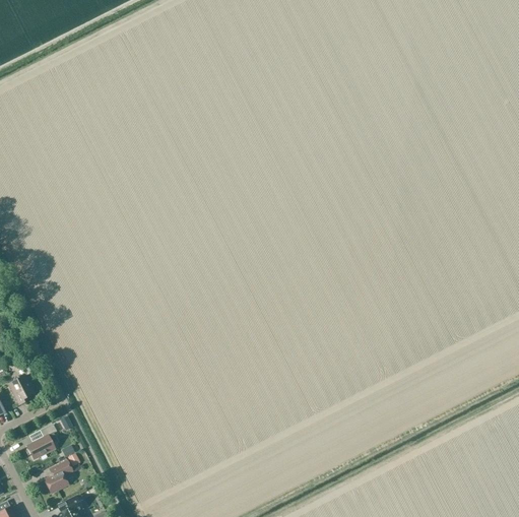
[(30,372),(36,369),(34,364),(27,366),(30,372)]
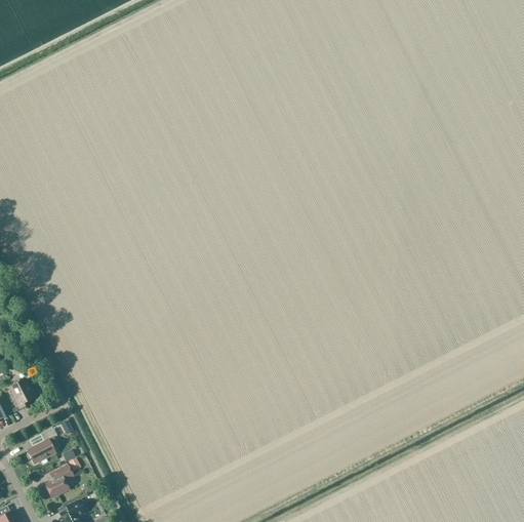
[(15,384),(8,388),(19,408),(30,402),(29,400),(35,397),(26,378),(22,380),(21,379),(21,378),(19,378),(18,378),(18,377),(17,377),(16,377),(16,378),(15,378),(14,379),(14,380),(14,382),(14,383),(15,384)]
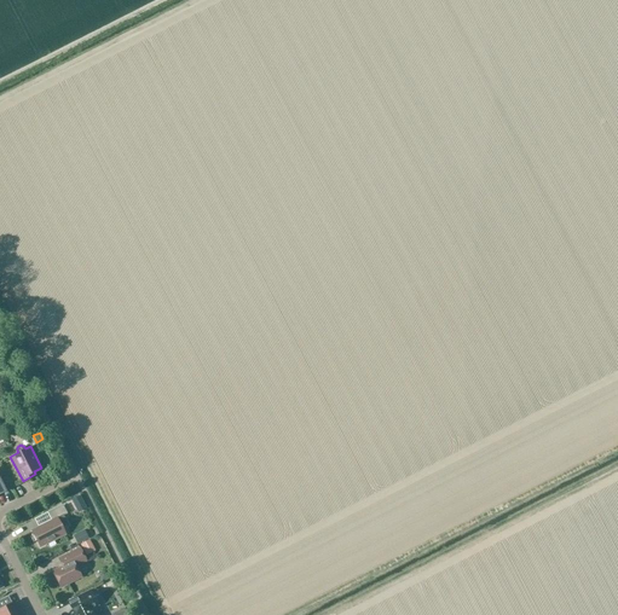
[(74,497),(80,509),(87,505),(81,493),(74,497)]
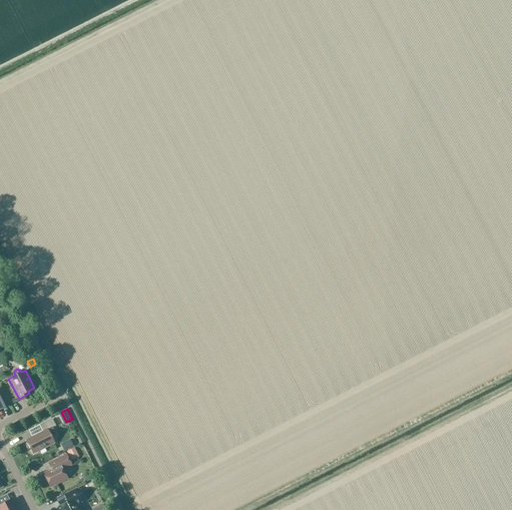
[(55,430),(53,426),(55,425),(52,418),(40,425),(43,431),(26,439),(33,452),(54,442),(50,435),(54,433),(55,430)]
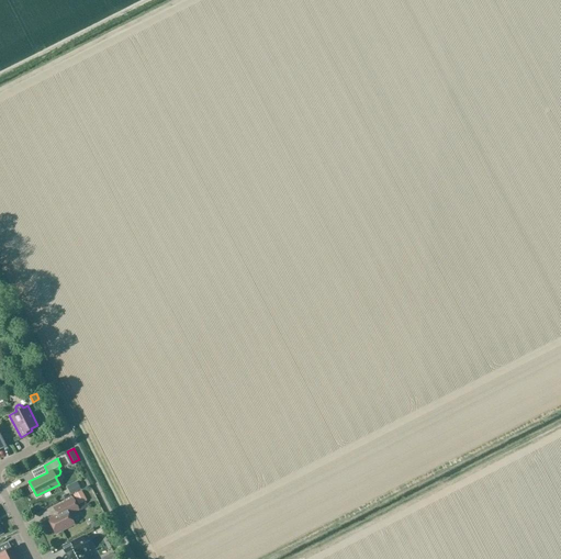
[(77,479),(70,482),(74,490),(81,487),(77,479)]
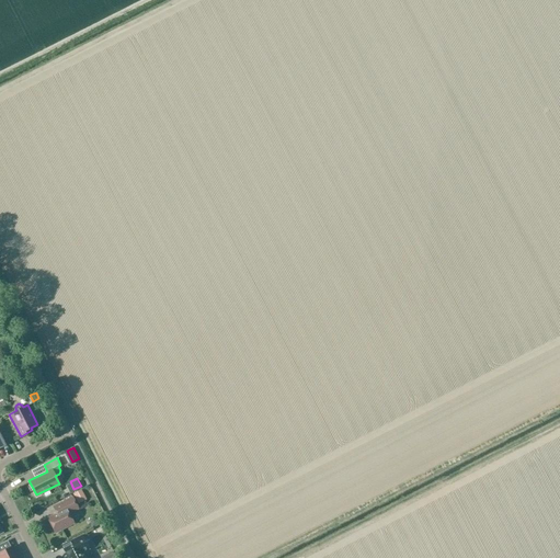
[(81,488),(75,491),(78,499),(86,494),(81,488)]
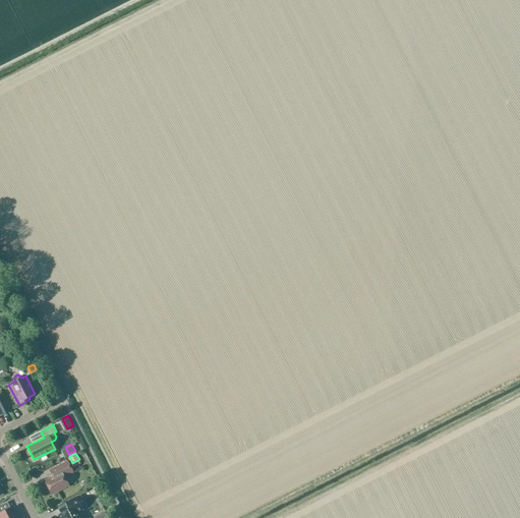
[(44,480),(51,494),(68,484),(64,475),(72,471),(67,460),(56,466),(59,472),(44,480)]
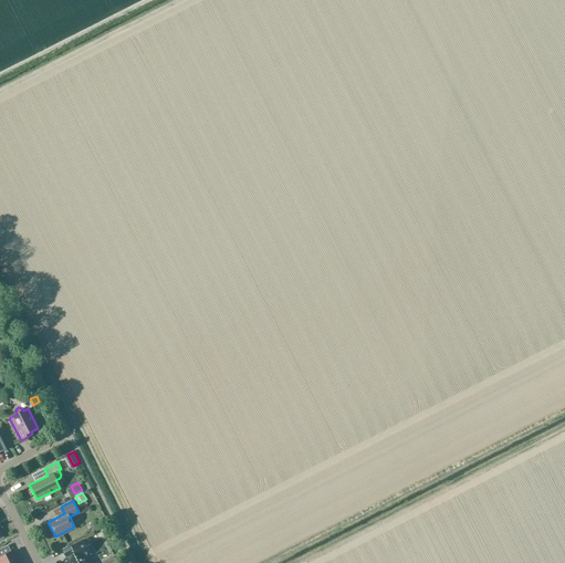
[(83,539),(62,550),(66,559),(69,562),(86,562),(82,554),(89,551),(83,539)]
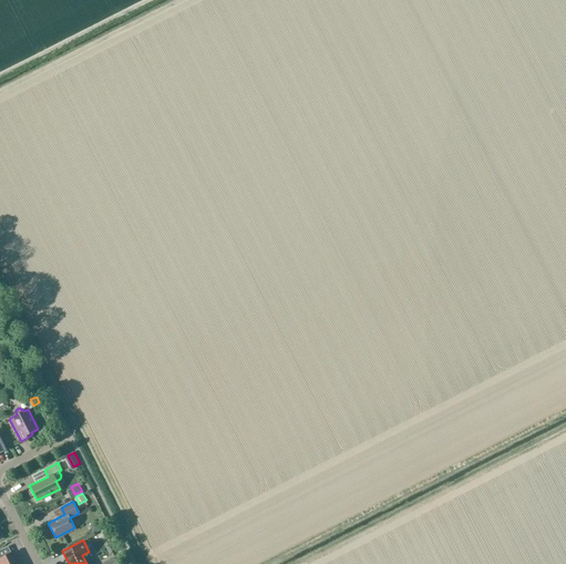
[(19,563),(13,551),(0,557),(0,563),(19,563)]
